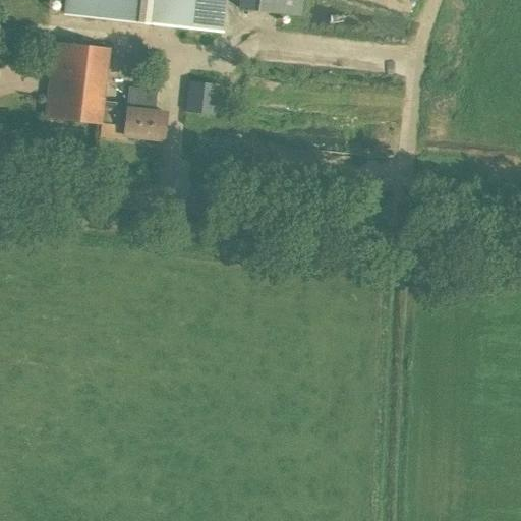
[(64,0),(63,16),(133,23),(218,32),(222,0),(64,0)]
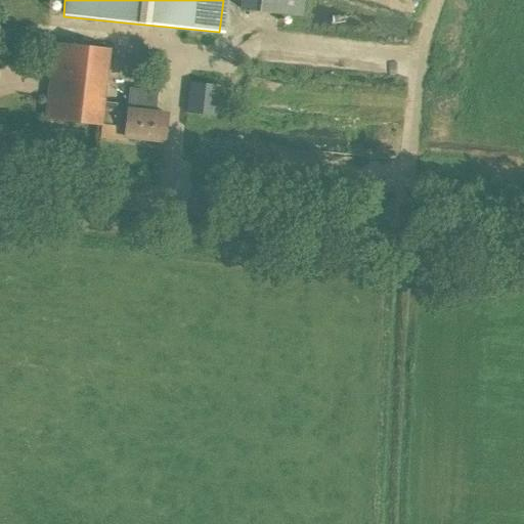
[(304,17),(305,0),(241,0),(239,10),(304,17)]
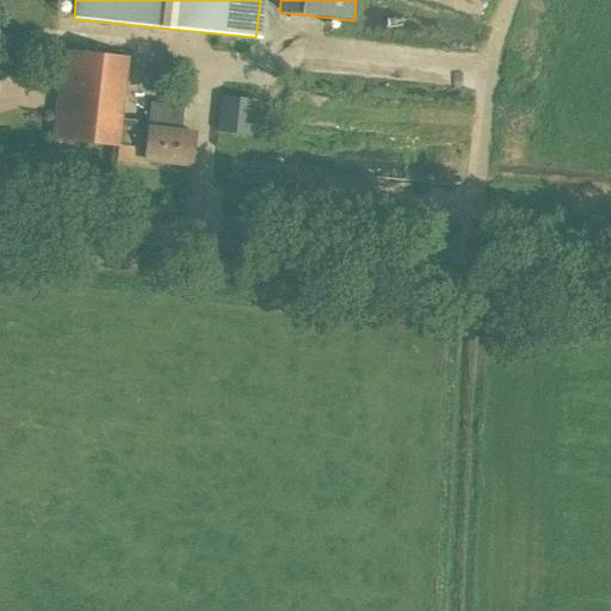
[(118,146),(121,118),(128,57),(63,50),(54,139),(118,146)]
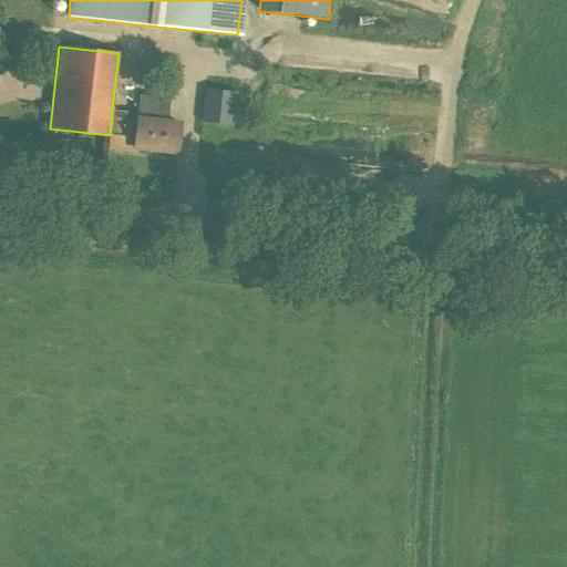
[(235,126),(239,92),(205,89),(202,122),(235,126)]
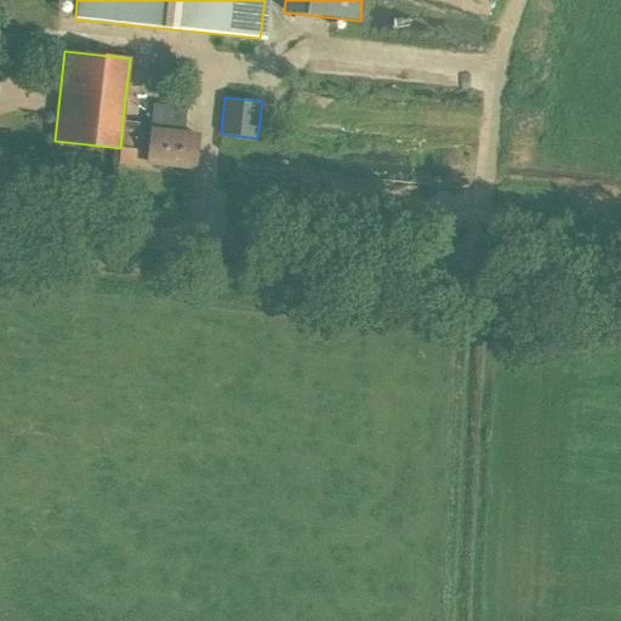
[(123,120),(120,148),(149,152),(148,163),(195,169),(199,135),(152,130),(152,132),(138,131),(140,121),(123,120)]
